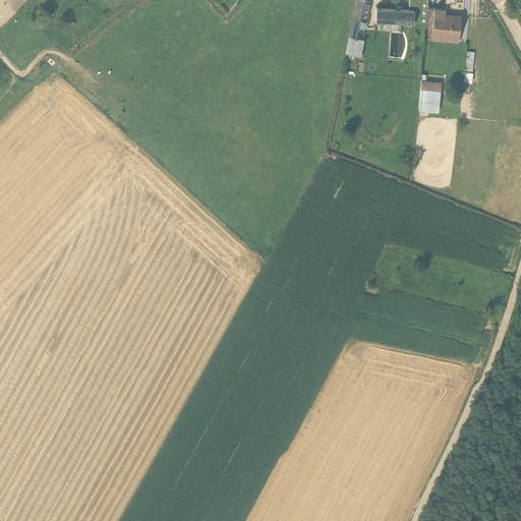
[(427,12),(427,0),(356,0),(346,54),(361,57),(363,49),(362,49),(363,41),(361,40),(369,0),(399,0),(409,1),(408,11),(377,10),(375,22),(412,24),(413,12),(427,12)]
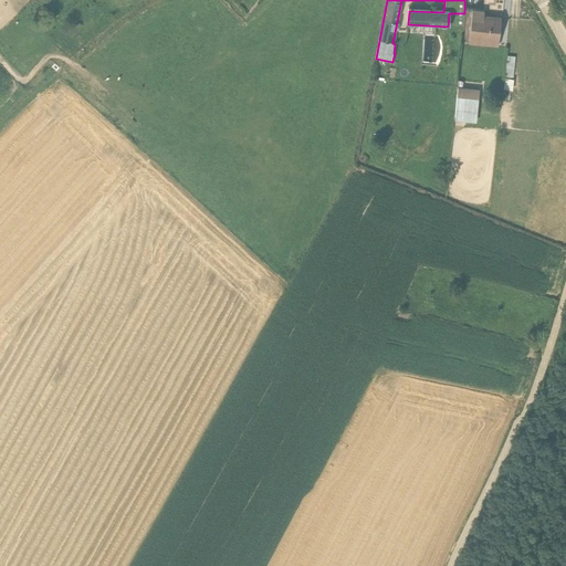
[(472,10),(468,43),(498,46),(501,17),(483,14),(483,11),(472,10)]
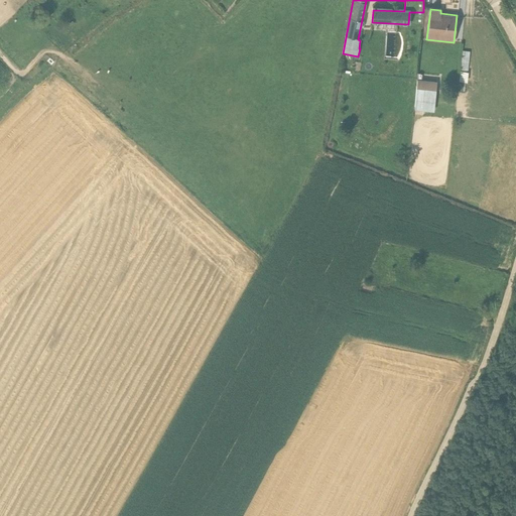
[(462,50),(460,71),(467,72),(470,51),(462,50)]
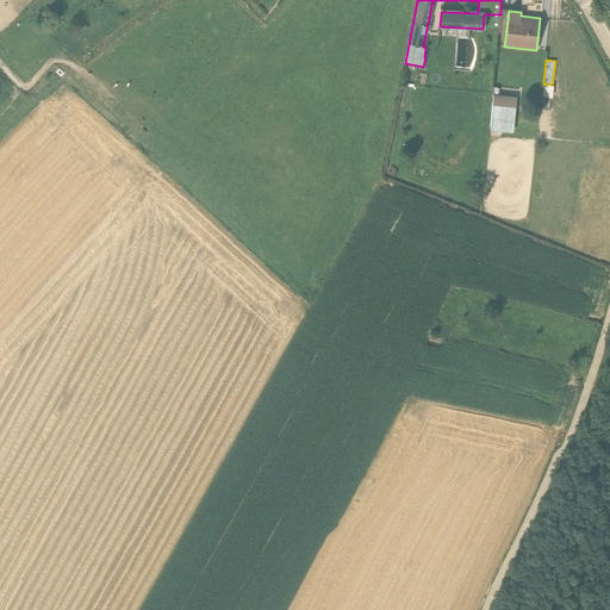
[(543,83),(542,97),(552,97),(553,85),(543,83)]
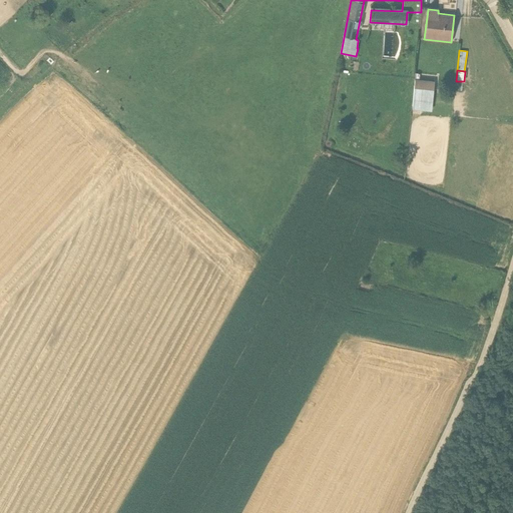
[(434,80),(414,78),(413,87),(414,87),(433,89),(434,80)]
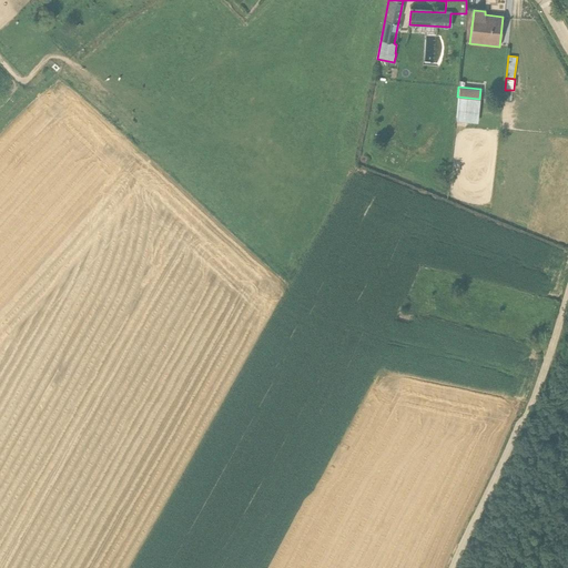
[(479,99),(458,97),(456,121),(478,123),(480,99),(479,99)]
